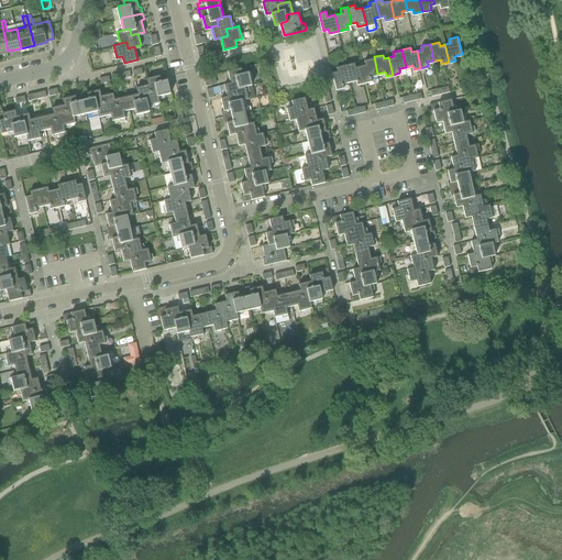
[(365,63),(361,64),(365,81),(372,79),(371,75),(377,74),(374,56),(365,58),(365,63)]
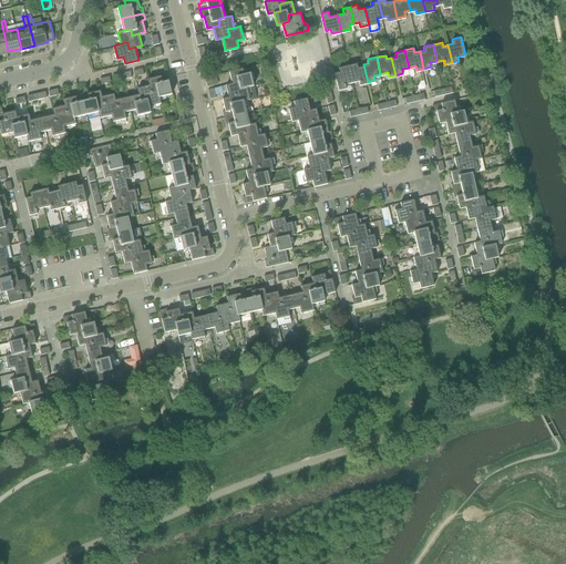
[(357,61),(348,63),(352,81),(359,79),(360,83),(368,82),(363,64),(358,65),(357,61)]
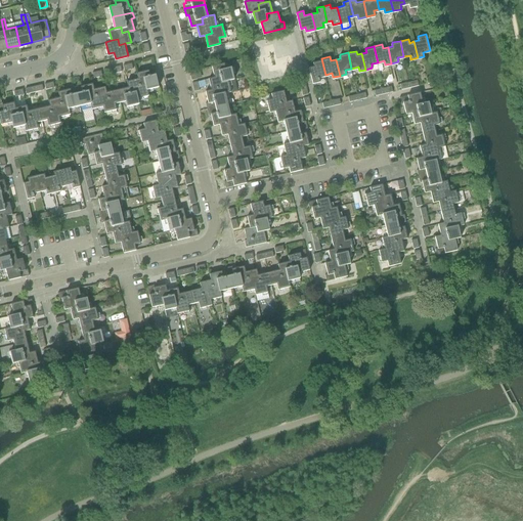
[(313,82),(320,80),(319,76),(325,75),(321,58),(313,60),(314,64),(309,66),(313,82)]
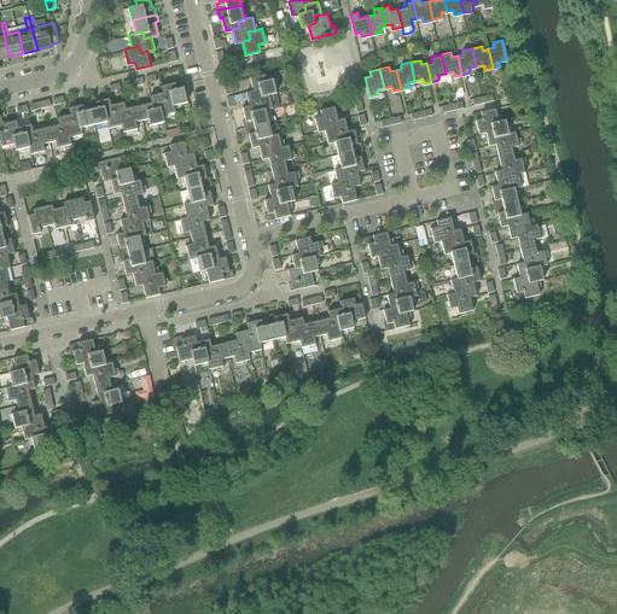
[(265,72),(250,76),(254,89),(261,87),(262,94),(269,93),(277,92),(273,77),(267,79),(265,72)]
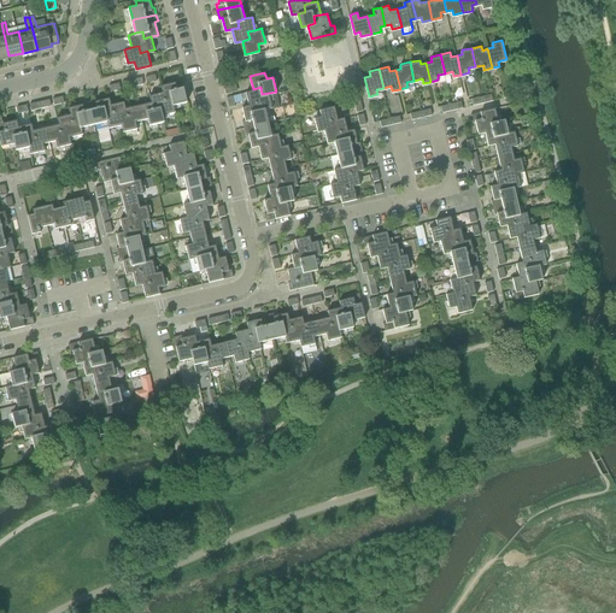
[(162,84),(163,90),(165,98),(172,96),(175,104),(187,100),(182,76),(174,78),(175,81),(162,84)]
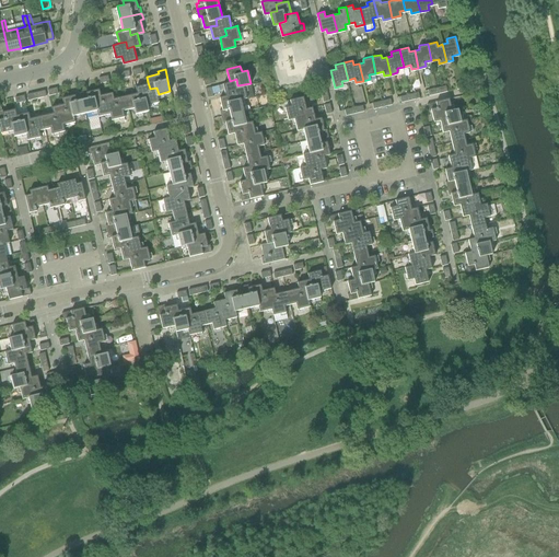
[(223,82),(226,94),(233,93),(234,100),(241,97),(247,96),(244,84),(237,85),(236,79),(230,81),(223,82)]
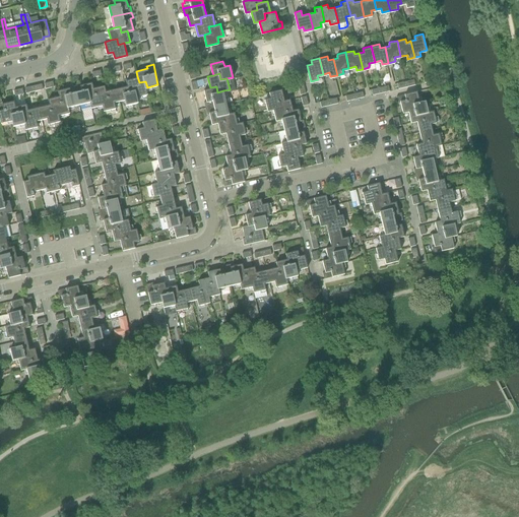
[(127,79),(128,85),(129,91),(136,89),(137,95),(148,92),(147,87),(145,81),(139,82),(137,76),(127,79)]
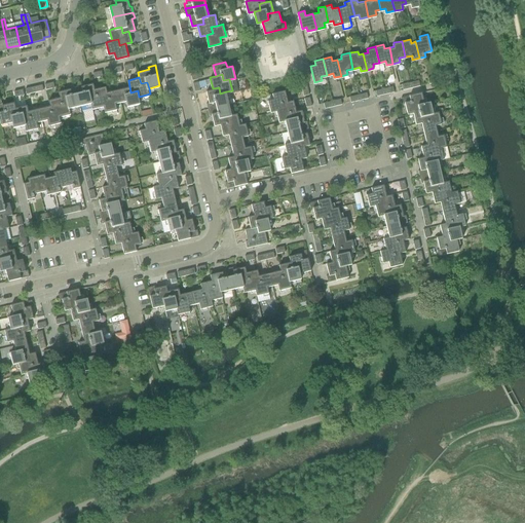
[(81,82),(76,83),(80,104),(91,102),(90,96),(97,95),(95,88),(94,82),(82,84),(81,82)]
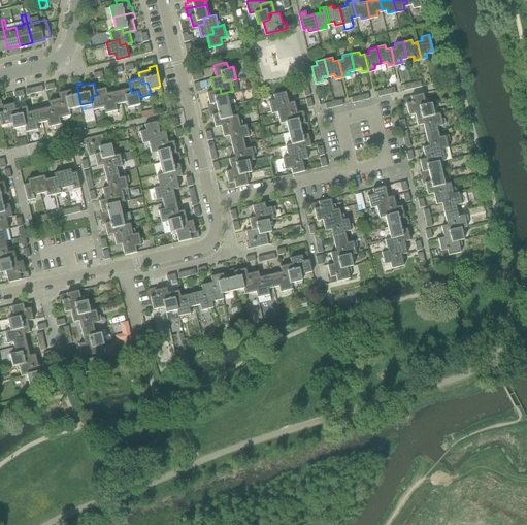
[(59,91),(61,97),(62,103),(68,101),(70,107),(80,104),(76,84),(70,86),(70,88),(59,91)]
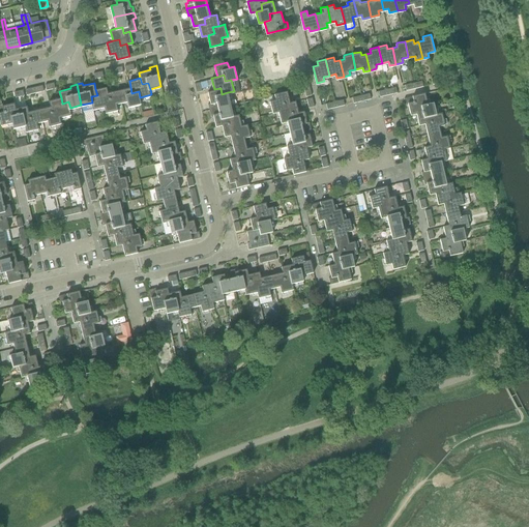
[(107,86),(95,89),(97,95),(91,96),(92,103),(93,108),(105,106),(104,99),(110,98),(109,92),(107,86)]
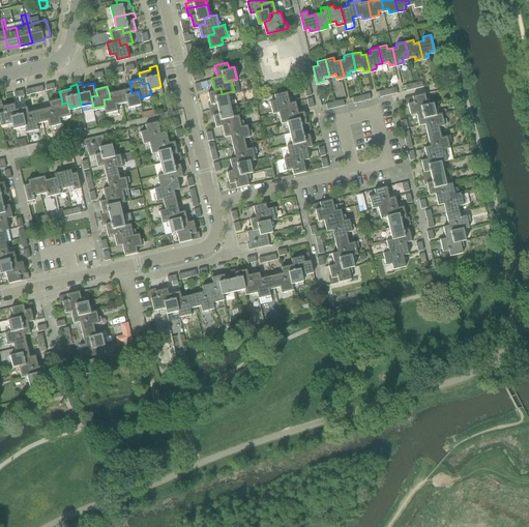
[(130,87),(119,89),(122,101),(127,100),(129,106),(141,104),(140,97),(139,91),(131,93),(130,87)]
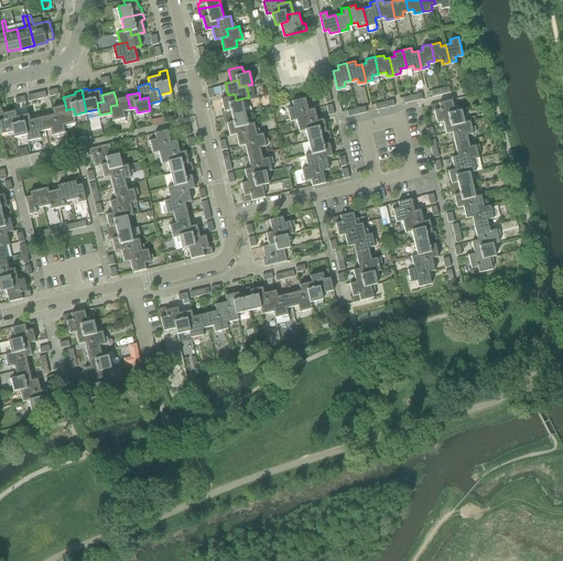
[(222,109),(224,116),(246,110),(242,98),(236,100),(235,94),(228,95),(222,96),(225,108),(222,109)]
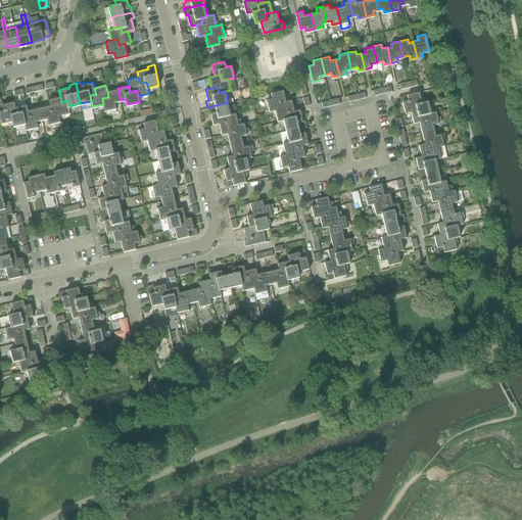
[(117,88),(107,91),(108,97),(102,98),(103,104),(105,110),(116,107),(115,101),(121,100),(117,88)]
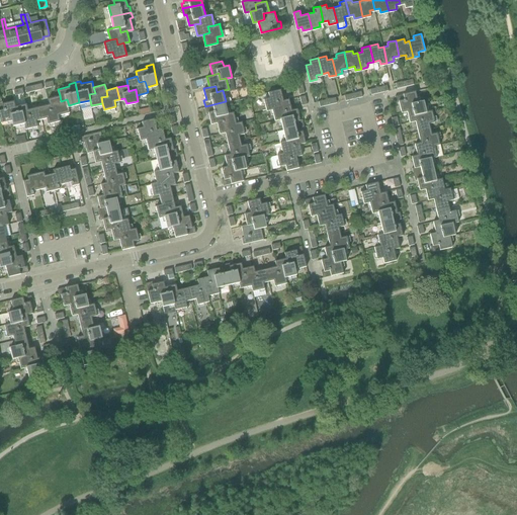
[(270,96),(264,97),(267,109),(273,108),(279,106),(277,100),(283,99),(281,87),(268,90),(270,96)]
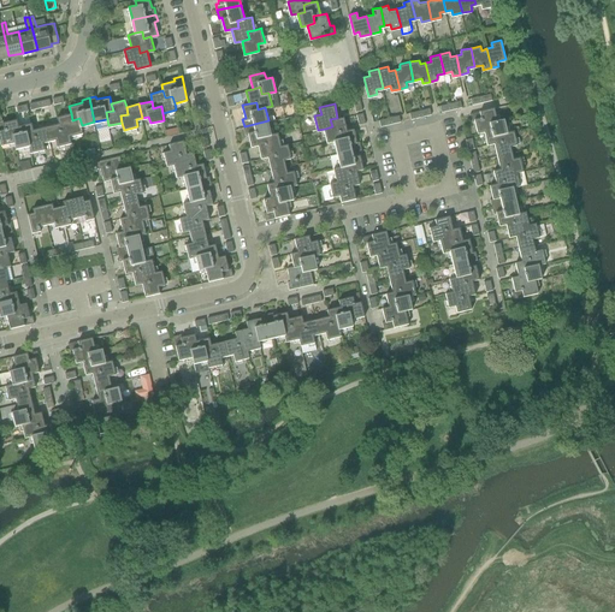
[(497,119),(495,106),(471,112),(472,119),(475,119),(478,132),(485,130),(492,129),(490,122),(497,119)]
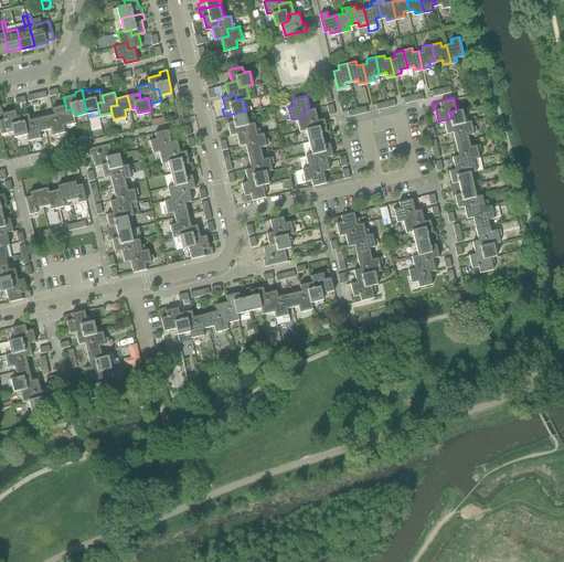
[(53,106),(54,113),(56,119),(63,117),(64,124),(76,122),(75,115),(73,108),(66,110),(65,104),(53,106)]
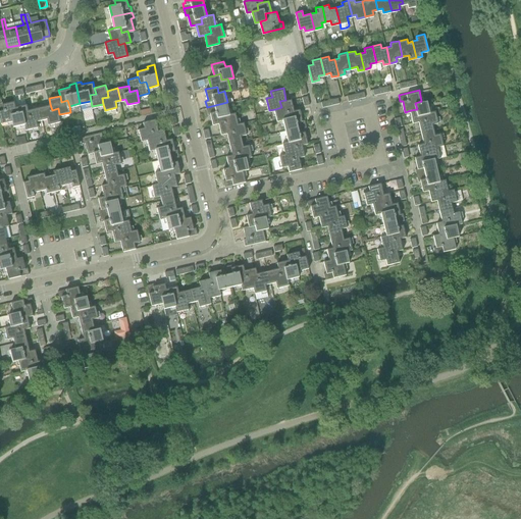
[(277,120),(283,118),(290,117),(289,111),(294,109),(292,98),(285,100),(279,101),(281,107),(275,109),(277,120)]
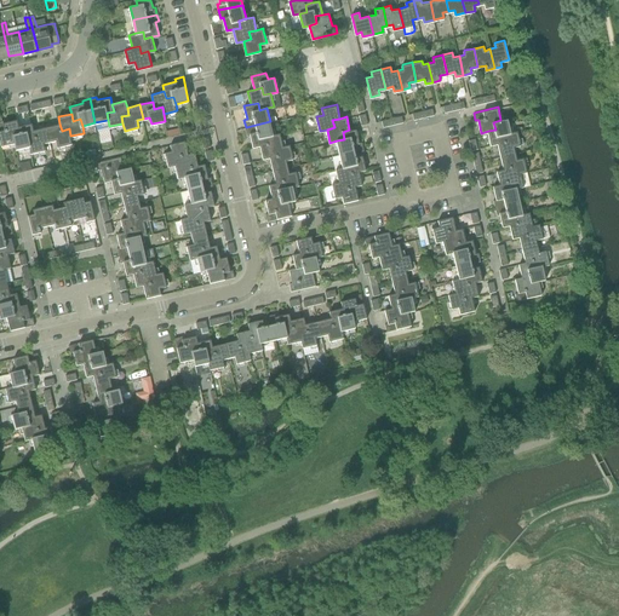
[(0,137),(1,145),(15,142),(13,134),(21,133),(19,126),(17,119),(4,122),(4,119),(0,119),(0,137)]
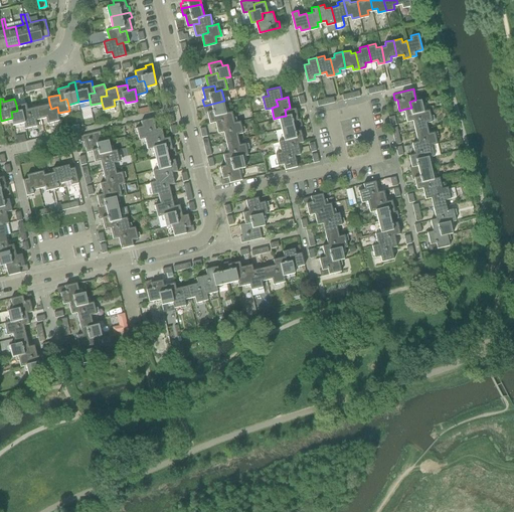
[(408,120),(413,119),(419,118),(418,111),(424,110),(421,99),(415,100),(409,102),(411,108),(405,109),(408,120)]
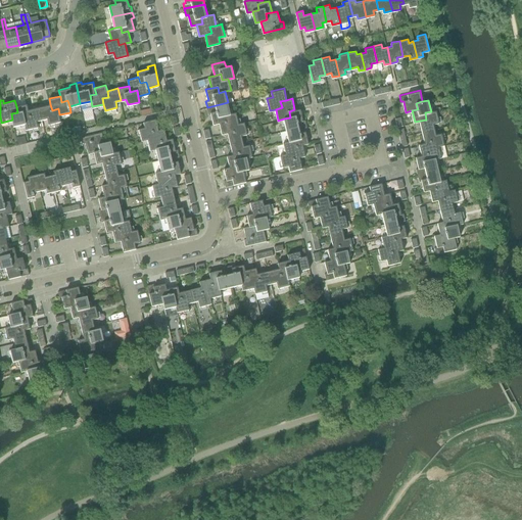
[(214,124),(220,122),(226,121),(224,114),(230,113),(228,102),(207,107),(208,112),(211,112),(214,124)]
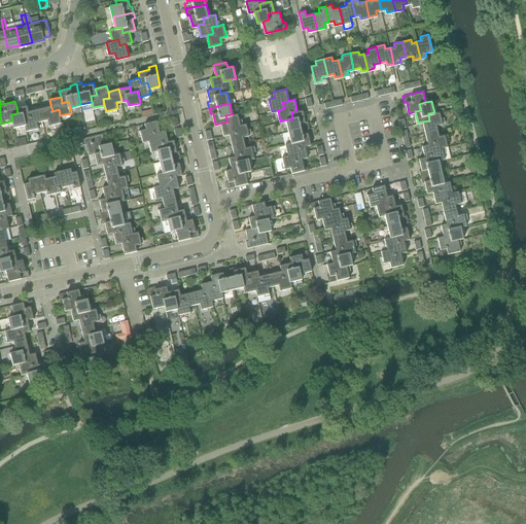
[(14,127),(26,124),(24,117),(30,116),(29,110),(27,104),(16,107),(18,113),(11,114),(12,120),(14,127)]
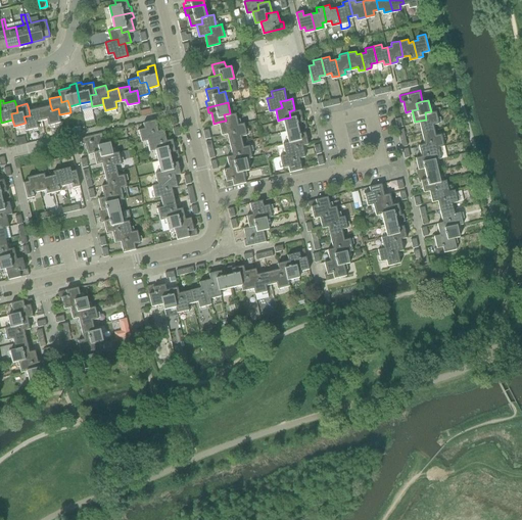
[(50,104),(39,106),(42,119),(48,117),(49,123),(61,121),(59,114),(58,108),(52,110),(50,104)]
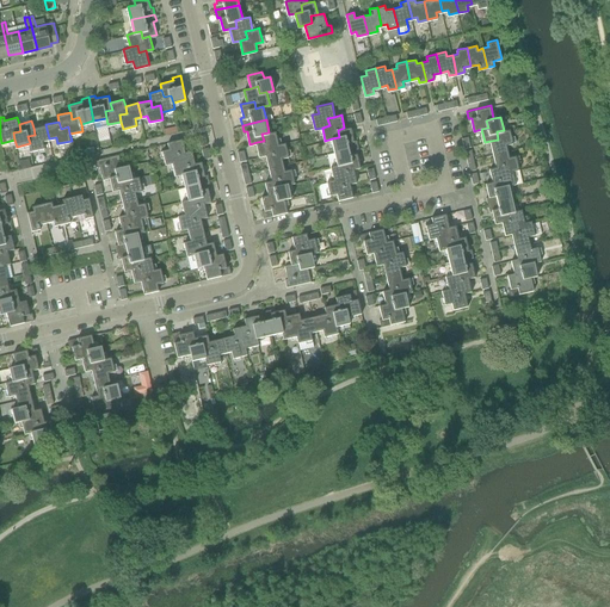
[(28,136),(30,143),(31,150),(45,147),(43,140),(49,138),(45,124),(34,128),(35,135),(28,136)]
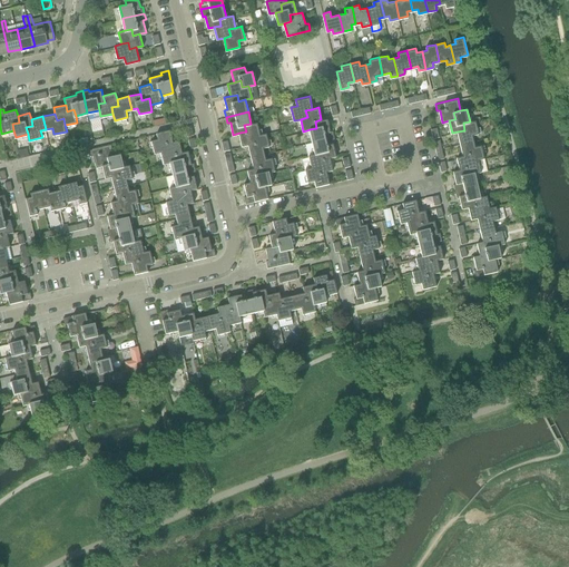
[(310,129),(313,142),(335,136),(333,129),(331,130),(327,118),(321,119),(315,121),(316,128),(310,129)]
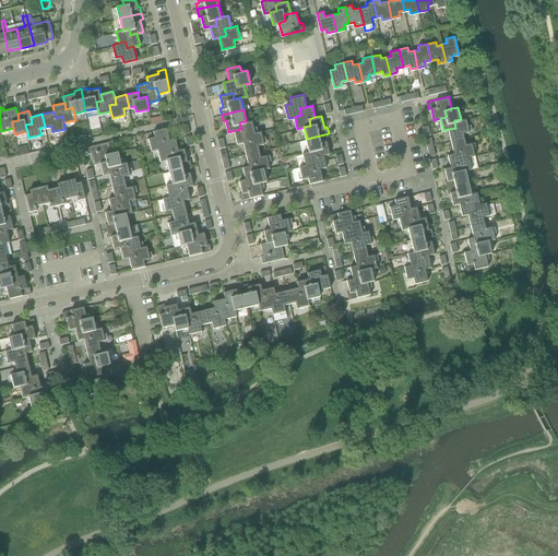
[(449,129),(452,141),(465,138),(463,131),(470,130),(466,117),(461,119),(454,120),(455,128),(449,129)]
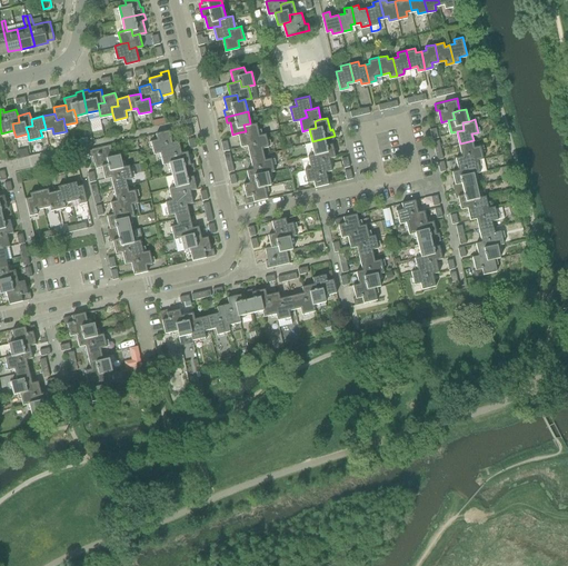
[(241,145),(248,144),(255,141),(252,135),(259,133),(257,121),(250,123),(243,125),(246,131),(239,132),(241,145)]
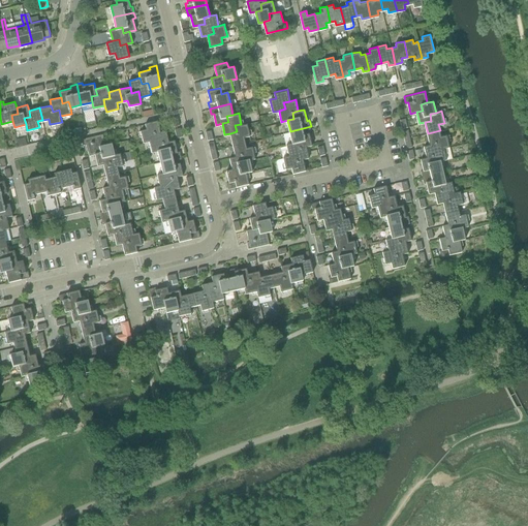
[(161,131),(158,120),(158,119),(146,122),(147,128),(142,129),(145,142),(150,140),(156,138),(155,132),(161,131)]
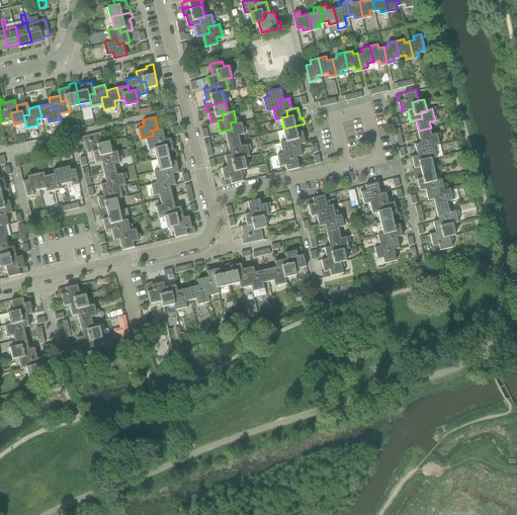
[(226,131),(229,142),(240,139),(239,134),(245,132),(242,120),(236,121),(230,122),(232,129),(226,131)]
